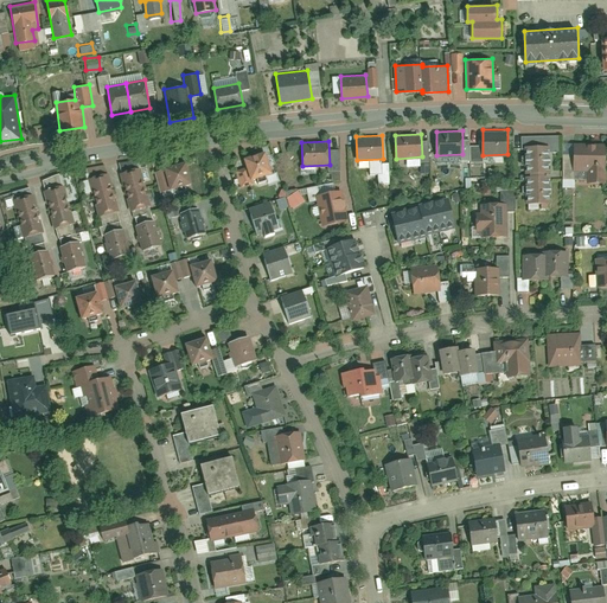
[(574,142),(574,170),(588,170),(588,181),(606,181),(606,142),(574,142)]
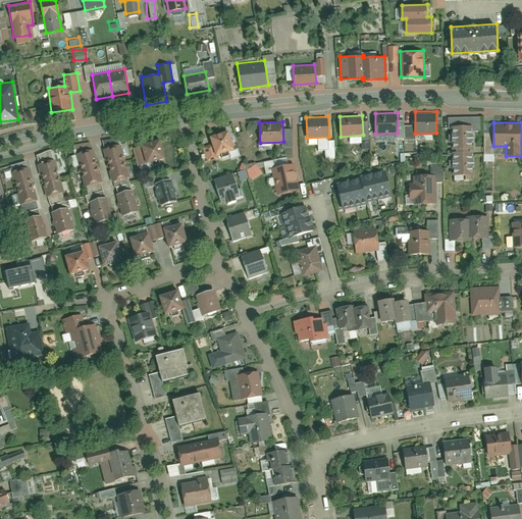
[(473,125),(452,126),(453,149),(456,148),(456,151),(453,152),(453,174),(474,174),(474,152),(469,152),(469,149),(473,149),(473,125)]
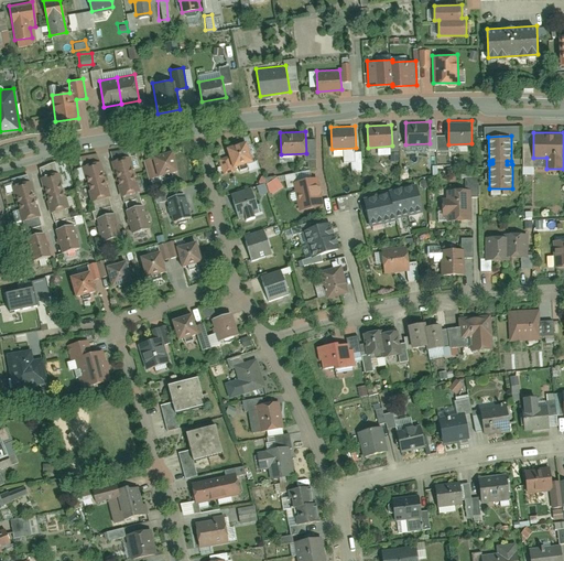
[(229,154),(218,158),(223,173),(235,170),(234,166),(252,161),(247,141),(227,147),(229,154)]
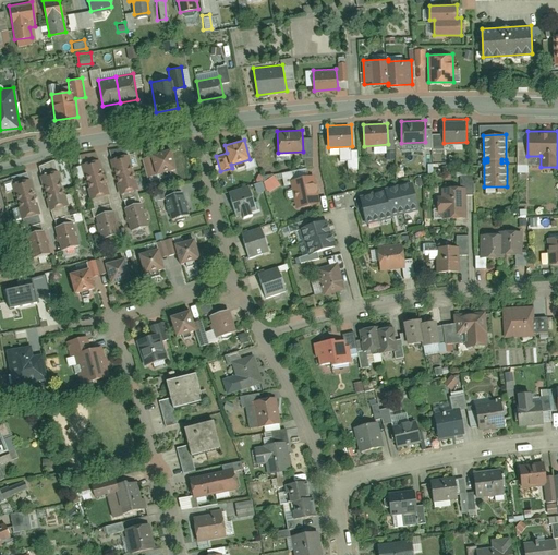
[(177,168),(171,148),(142,157),(147,177),(177,168)]
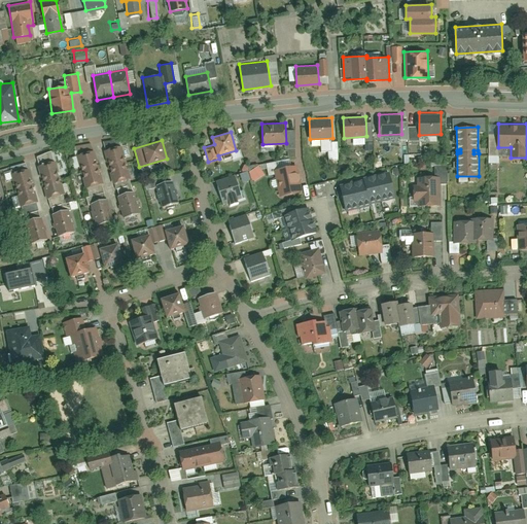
[(76,144),(78,152),(92,149),(91,141),(76,144)]
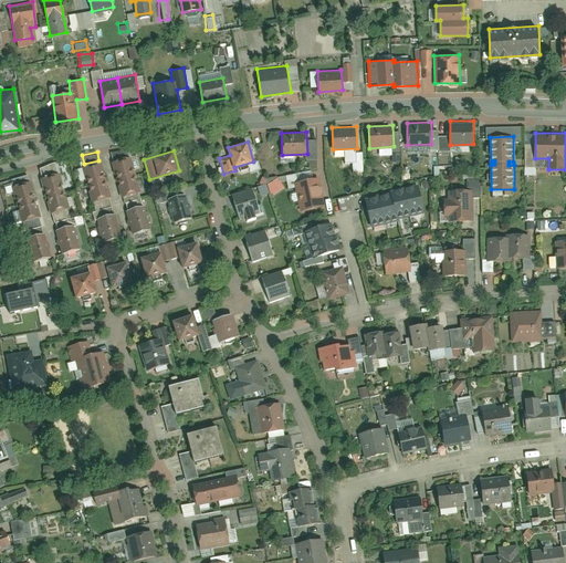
[(132,156),(113,160),(117,178),(136,174),(132,156)]
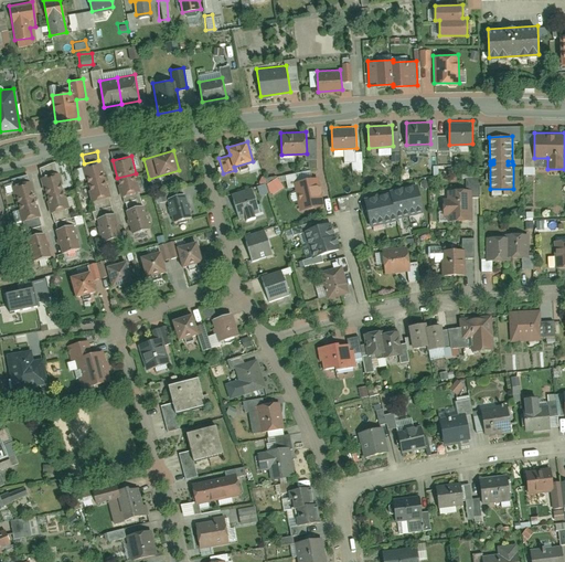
[(102,161),(82,166),(86,183),(106,179),(102,161)]
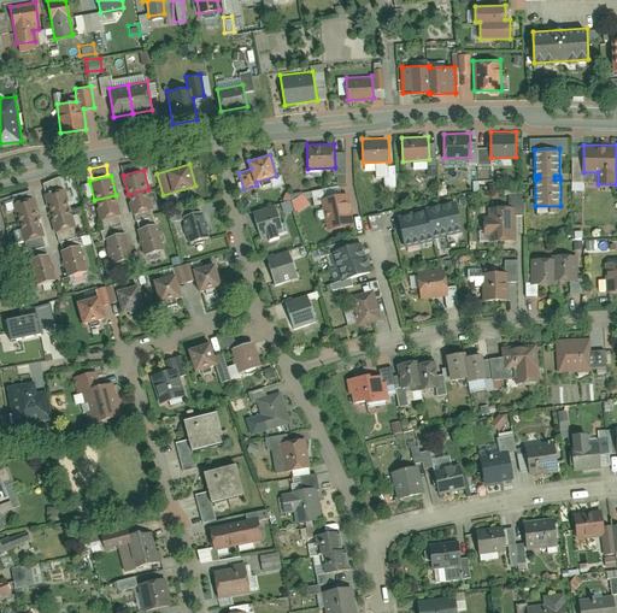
[(65,188),(45,194),(50,212),(70,207),(65,188)]
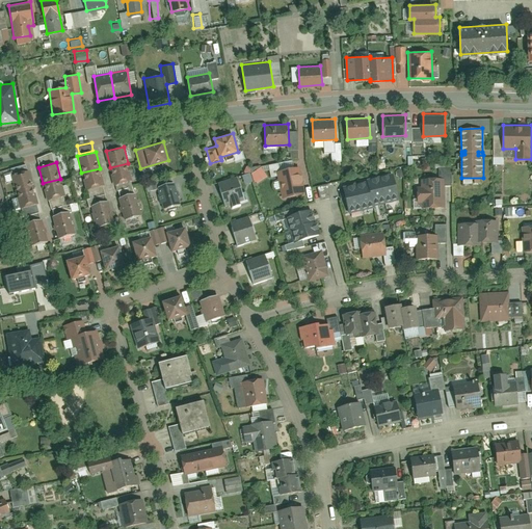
[(128,163),(110,167),(114,184),(131,180),(128,163)]
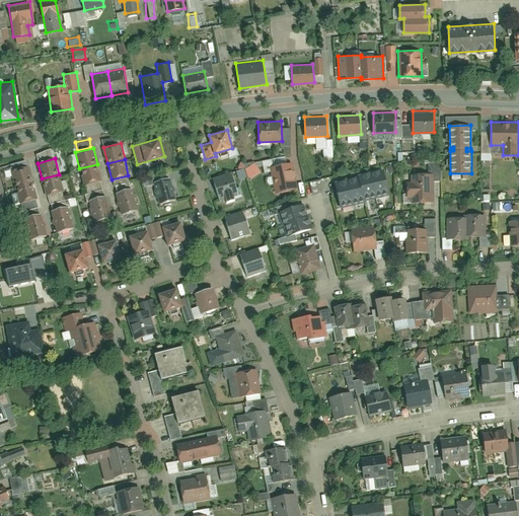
[(248,176),(260,170),(253,160),(242,167),(248,176)]
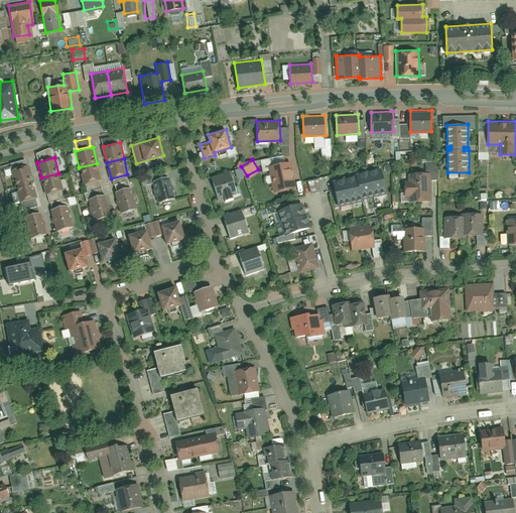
[(290,161),(268,165),(271,178),(292,173),(290,161)]
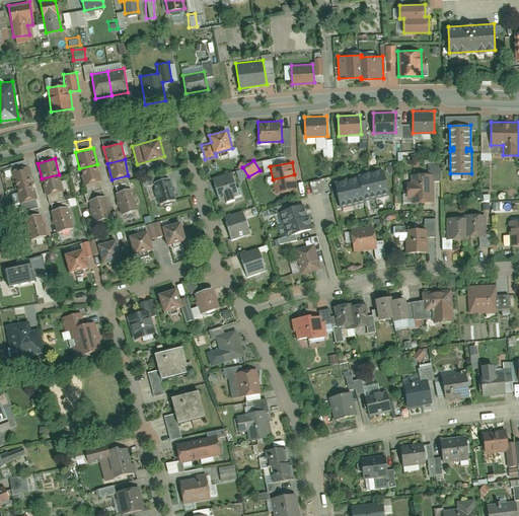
[(97,164),(79,168),(83,185),(101,180),(97,164)]
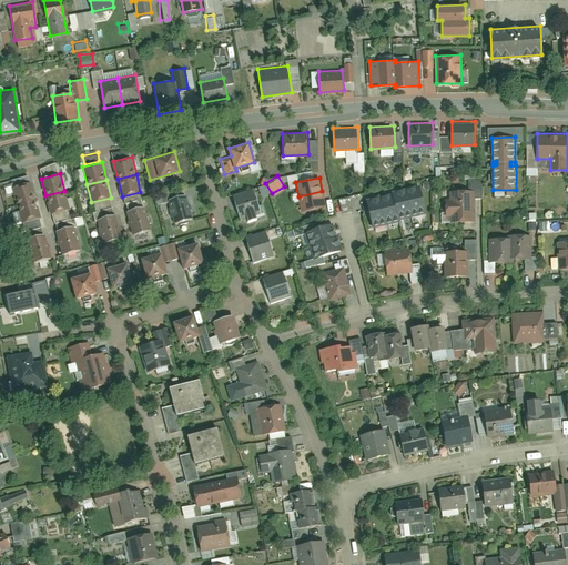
[(34,199),(30,181),(13,185),(18,203),(34,199)]
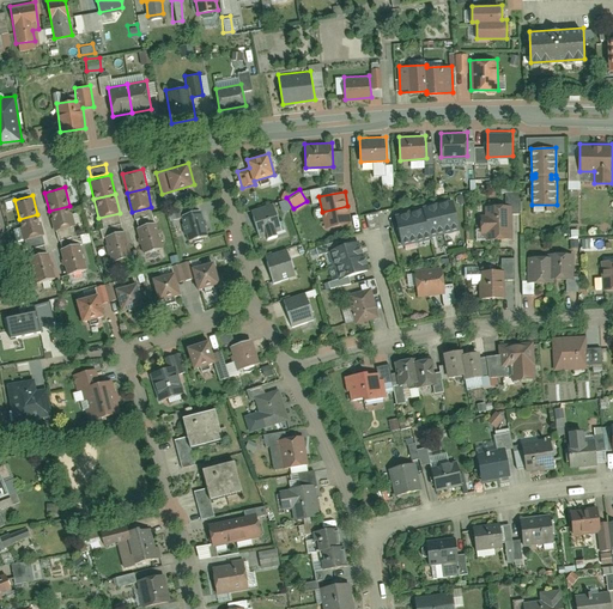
[(286,196),(277,199),(279,209),(290,207),(286,196)]
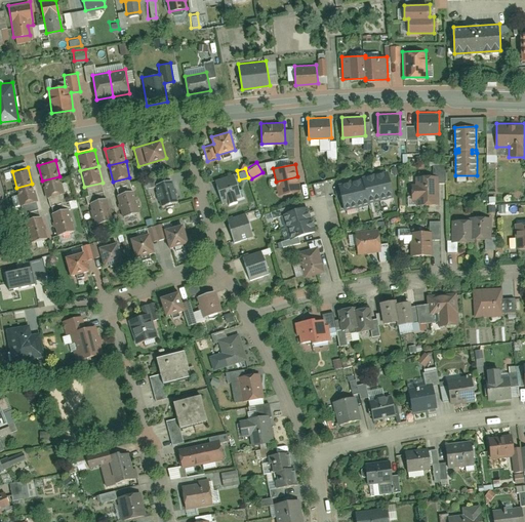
[(393,195),(388,170),(362,175),(363,178),(338,184),(345,208),(369,203),(369,200),(393,195)]
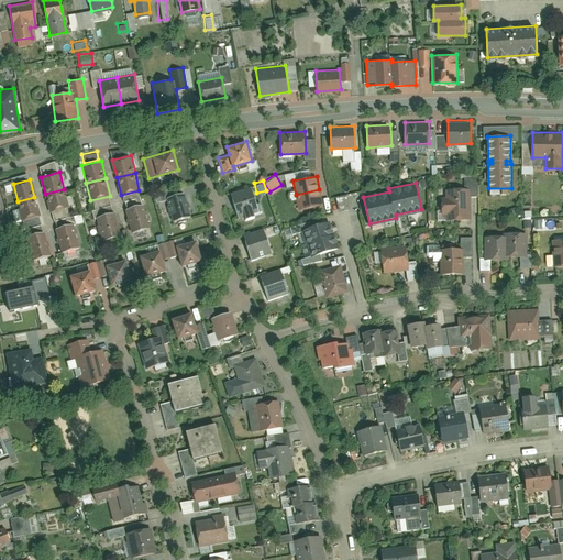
[(252,186),(230,193),(238,217),(244,215),(245,219),(254,216),(253,212),(260,210),(252,186)]
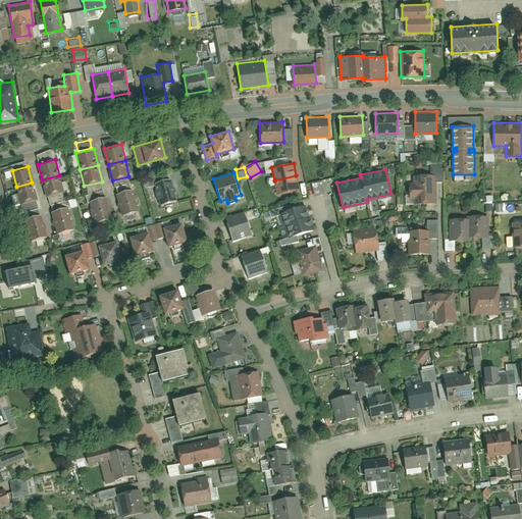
[(435,203),(434,174),(413,175),(413,183),(409,183),(410,198),(414,198),(414,204),(435,203)]
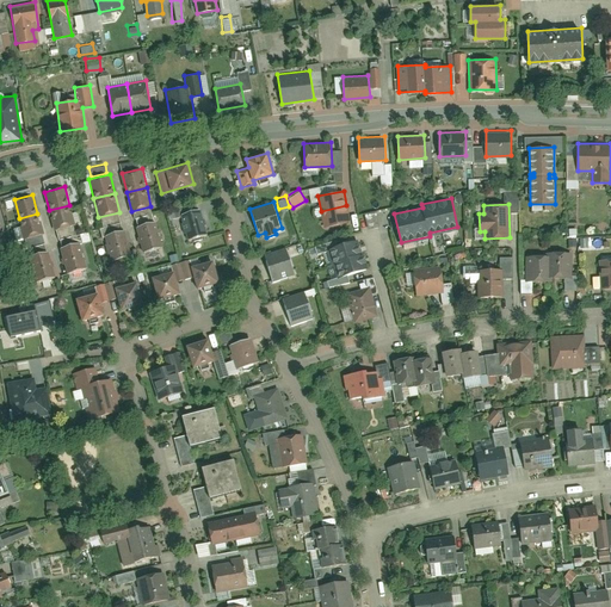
[(69,205),(49,210),(54,229),(74,223),(69,205)]
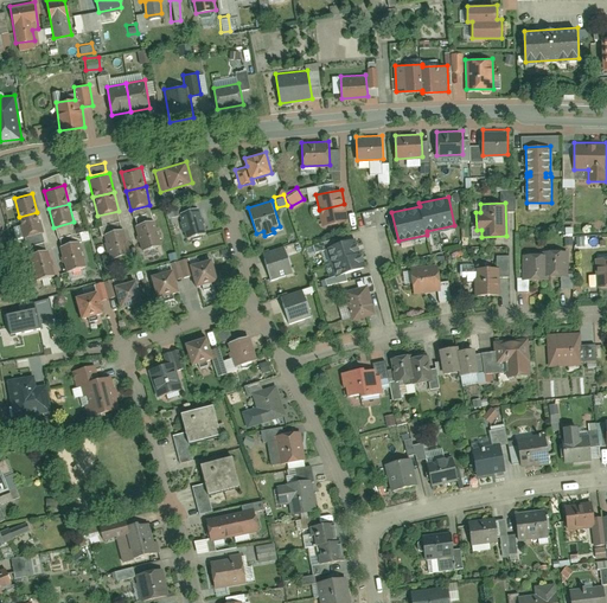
[(205,231),(198,207),(180,213),(186,237),(205,231)]
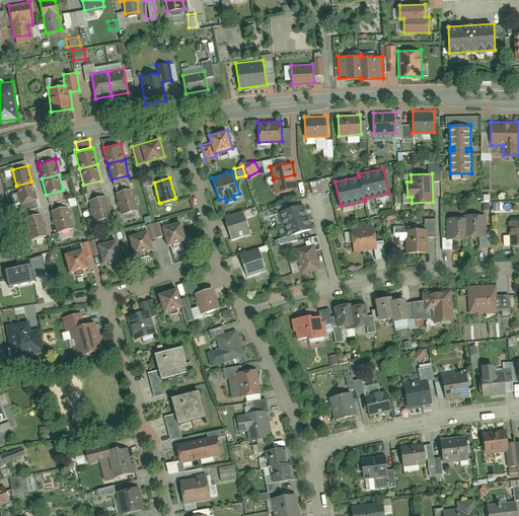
[(35,198),(31,181),(16,186),(20,202),(35,198)]
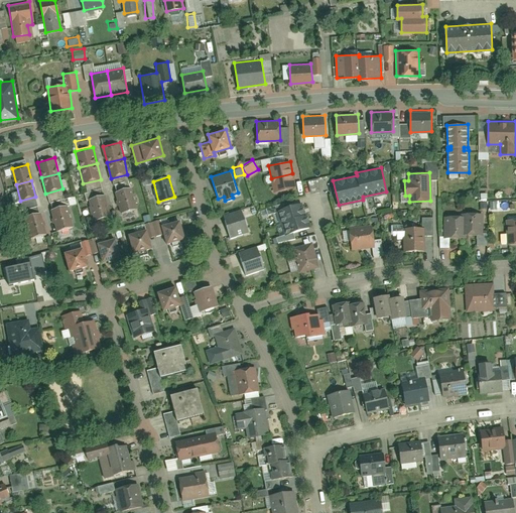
[(132,186),(114,191),(120,213),(137,208),(132,186)]
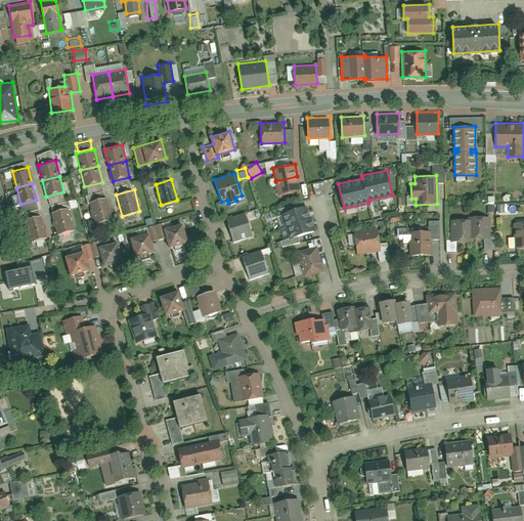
[(107,197),(89,202),(95,223),(113,219),(107,197)]
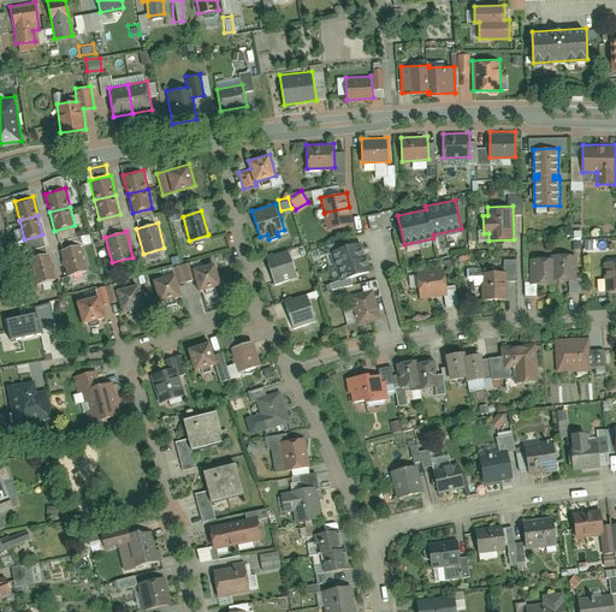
[(333,248),(337,263),(365,255),(361,241),(333,248)]
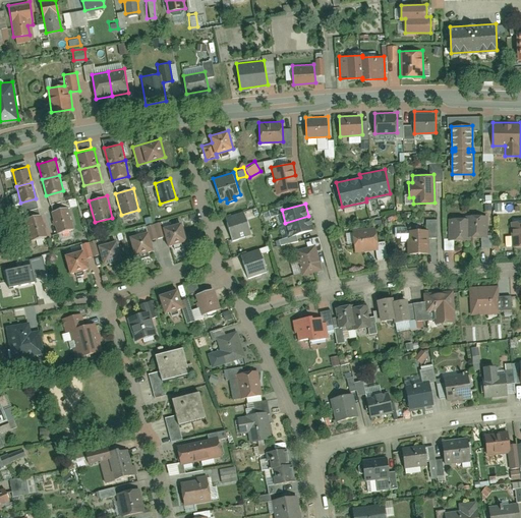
[(73,227),(68,207),(51,211),(57,232),(73,227)]
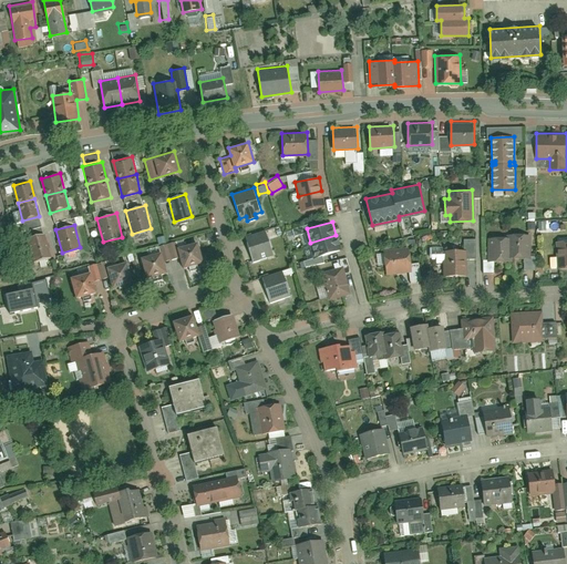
[(272,253),(265,229),(245,236),(253,259),(272,253)]
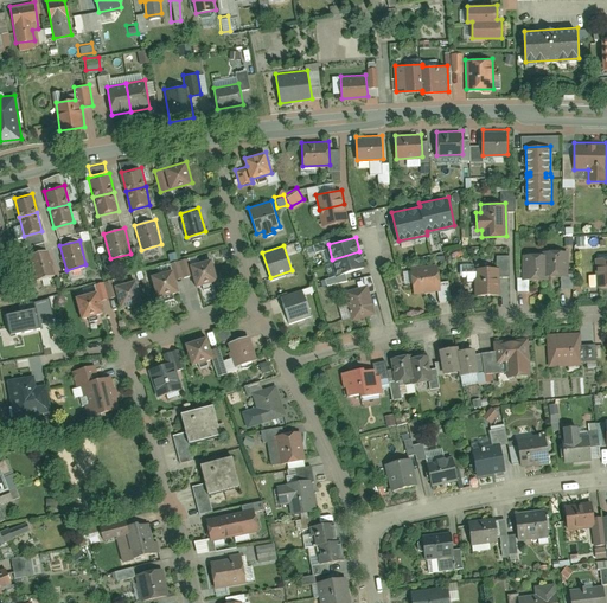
[(53,274),(48,249),(30,254),(36,278),(53,274)]
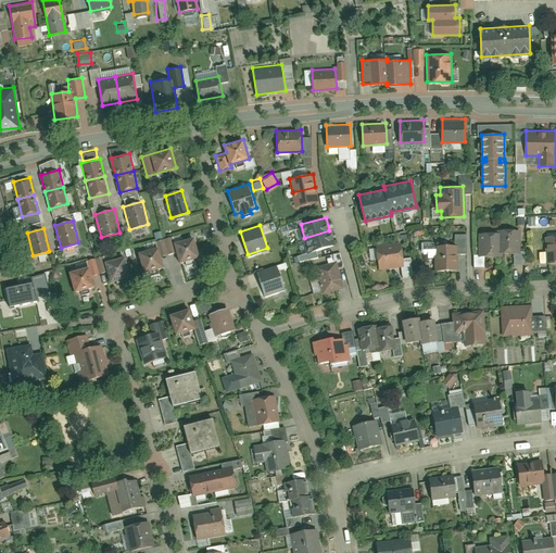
[(478,233),(478,255),(500,255),(500,253),(515,253),(515,262),(525,262),(525,250),(519,250),(519,229),(497,229),(497,233),(478,233)]
